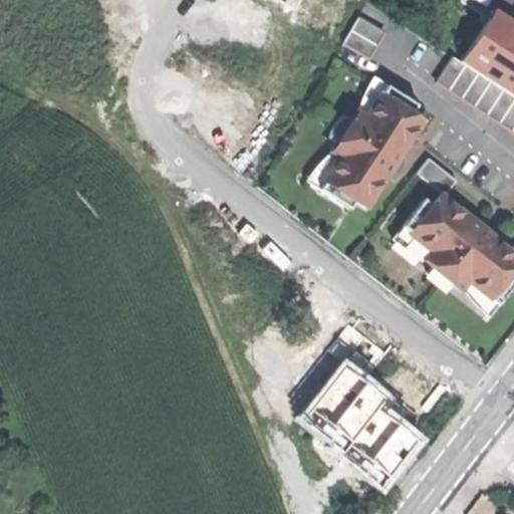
[(480,14),(452,56),(513,96),(513,4),(509,13),(488,0),(480,14)]
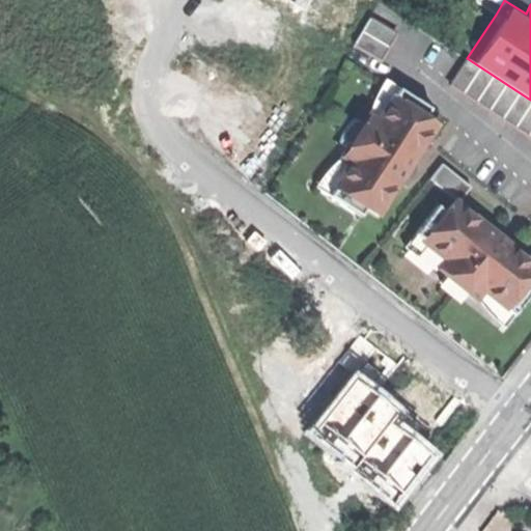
[(354,46),(381,61),(396,34),(369,19),(354,46)]
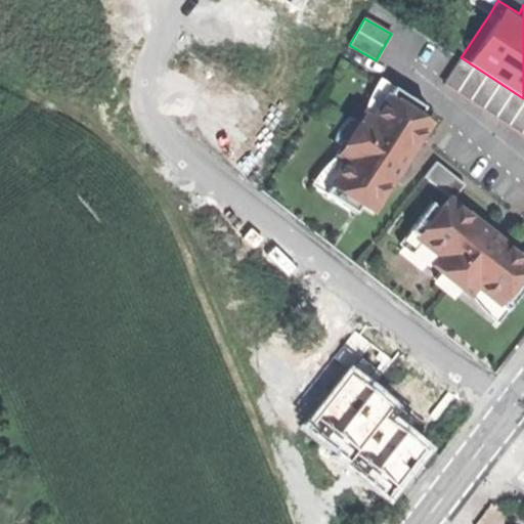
[(443,84),(523,136),(523,100),(460,58),(443,84)]
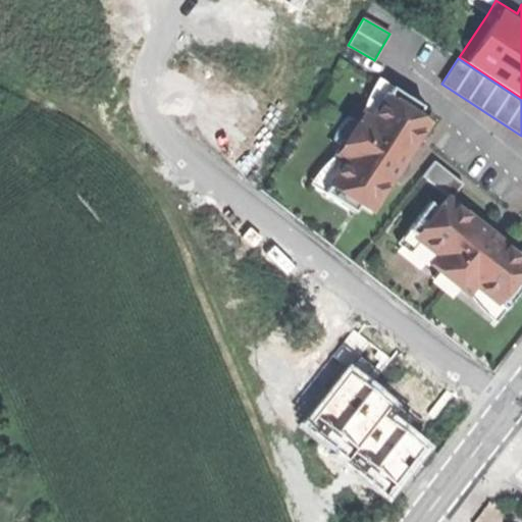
[(379,79),(352,119),(356,122),(362,113),(369,118),(382,99),(384,100),(393,88),(379,79)]
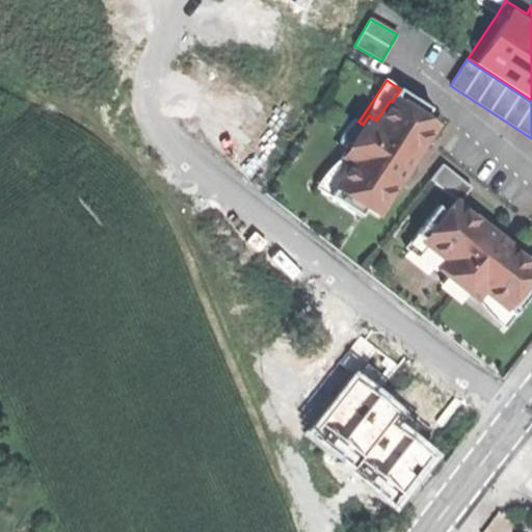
[(367,209),(378,217),(401,183),(399,182),(405,171),(414,160),(415,160),(423,149),(437,126),(425,116),(430,109),(400,89),(392,102),(390,101),(376,121),(369,115),(363,125),(358,122),(354,120),(348,124),(342,133),(339,143),(343,147),(347,149),(341,158),(349,163),(336,183),(337,184),(328,196),(361,218),(367,209)]
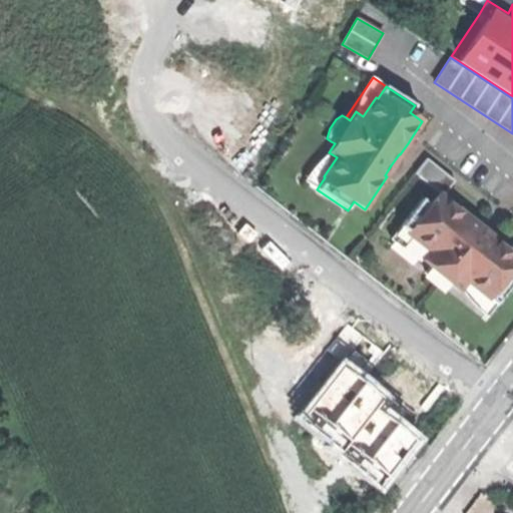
[(305,181),(317,189),(325,177),(324,176),(337,157),(329,152),(335,143),(331,141),(320,157),(305,181)]
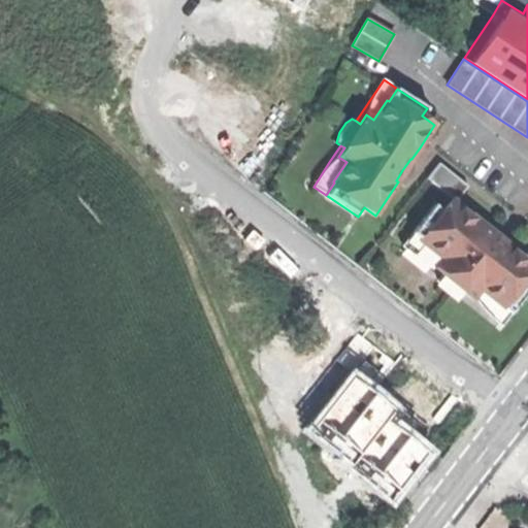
[(523,299),(527,292),(527,278),(527,277),(527,275),(527,260),(504,241),(503,242),(483,226),(484,225),(455,201),(467,187),(439,164),(426,178),(452,199),(442,210),(434,204),(410,233),(423,242),(422,244),(440,259),(434,266),(442,273),(440,275),(436,281),(441,287),(451,295),(459,298),(464,293),(466,291),(474,297),(481,290),(499,305),(499,304),(512,314),(523,299)]
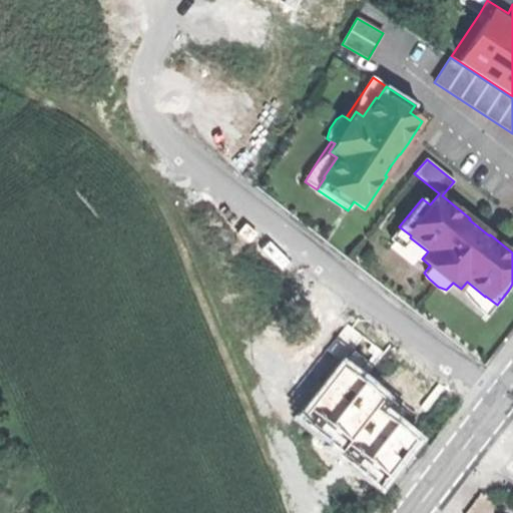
[(494,229),(442,195),(470,218),(469,219),(489,235),(490,234),(494,229)]
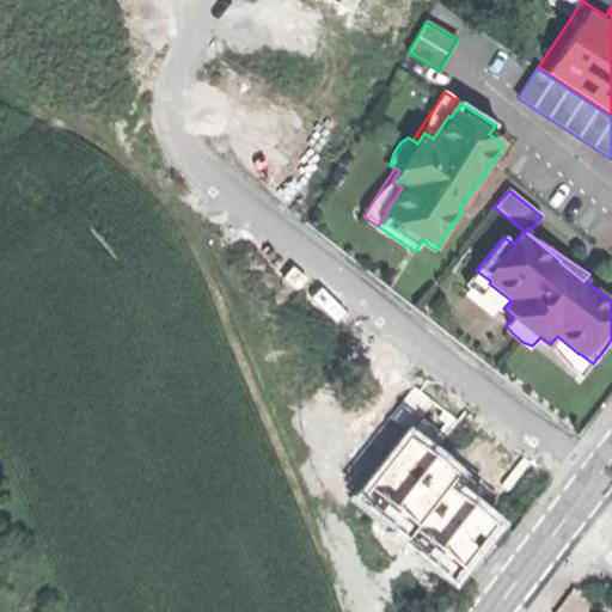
[(466,283),(510,319),(513,317),(503,308),(510,300),(489,283),(490,281),(476,270),(466,283)]
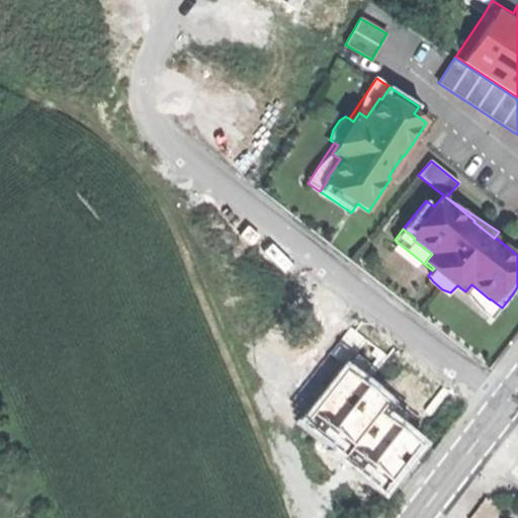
[(492,319),(502,308),(490,298),(490,299),(471,284),(465,291),(457,285),(455,287),(492,319)]
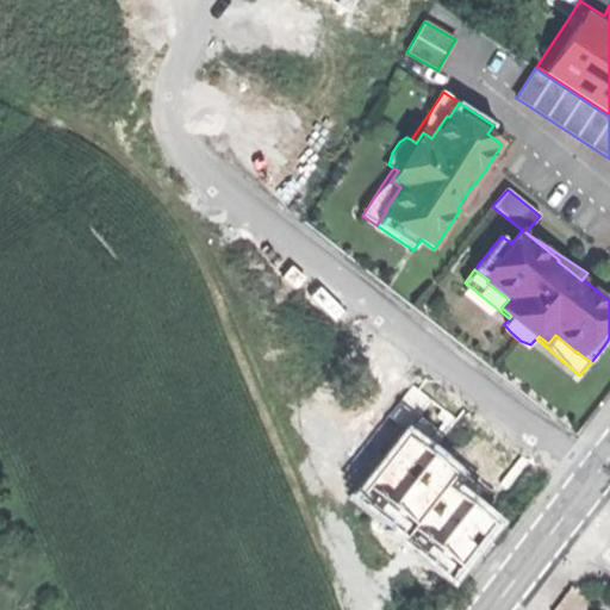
[(405,428),(349,499),(452,578),(496,522),(448,486),(460,471),(405,428)]
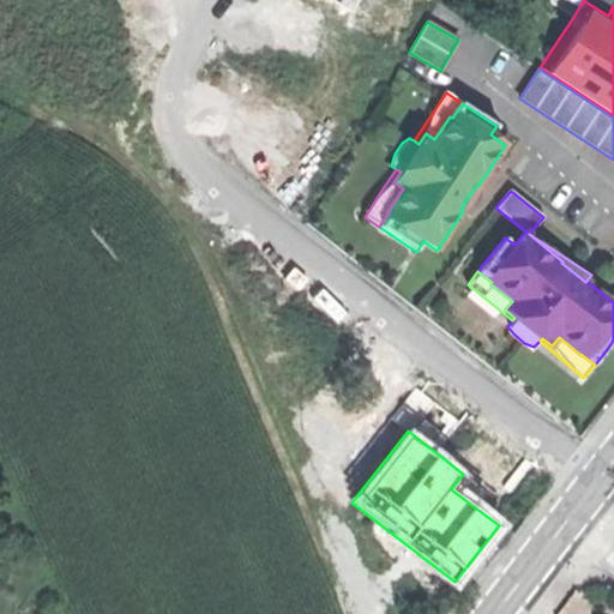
All buildings are outlined.
